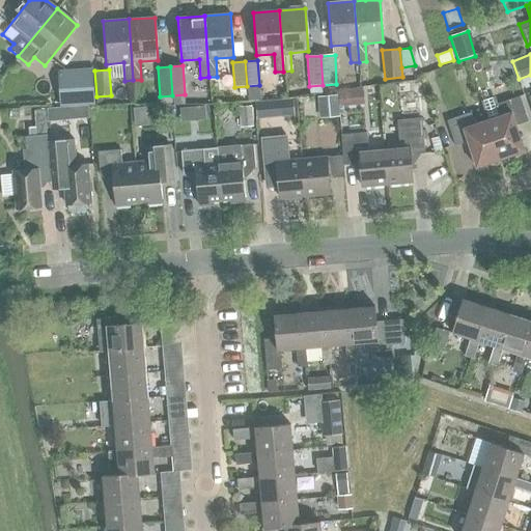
[(92,71),(59,73),(60,106),(93,104),(92,71)]
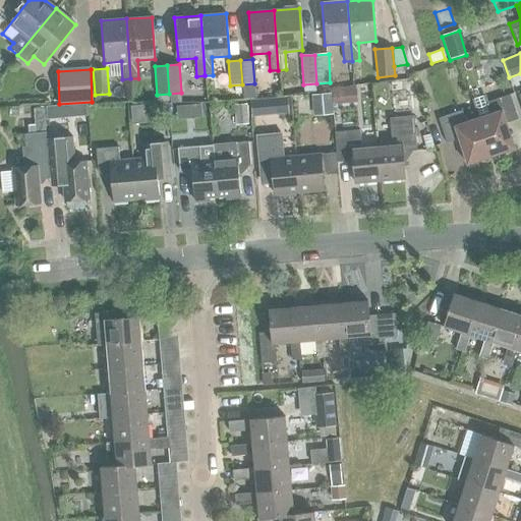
[(242,84),(243,100),(255,99),(254,83),(242,84)]
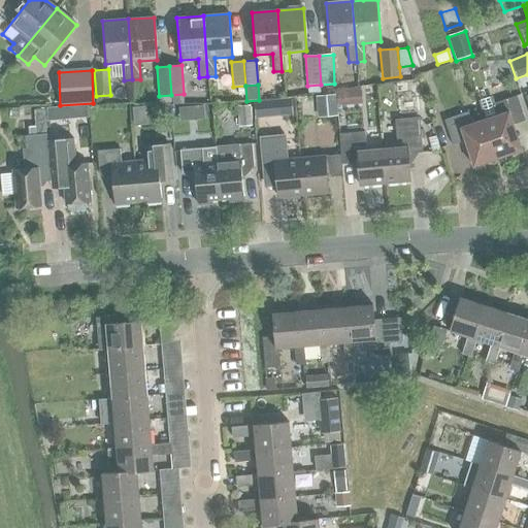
[(348,104),(347,92),(336,93),(336,95),(337,105),(348,104)]
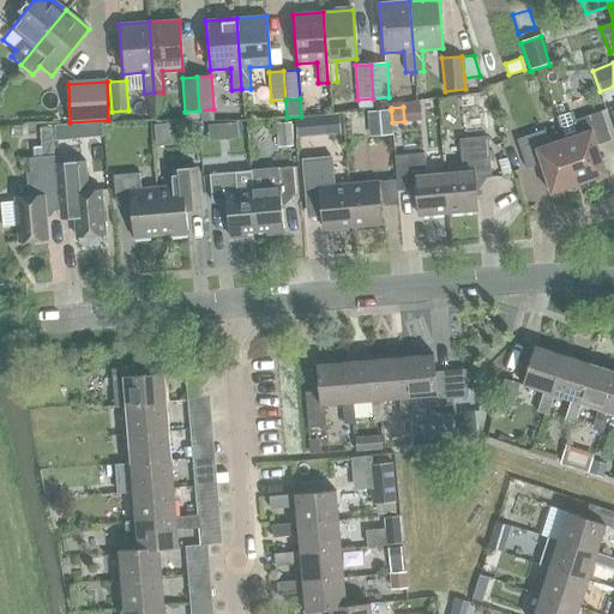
[(200,122),(215,121),(214,109),(199,110),(200,122)]
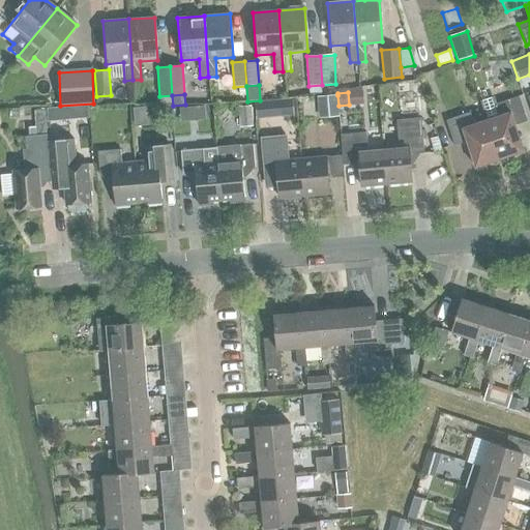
[(160,106),(173,106),(172,95),(159,96),(160,106)]
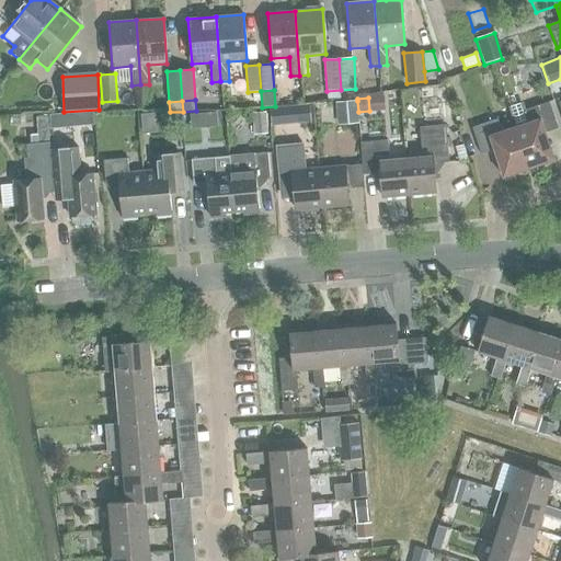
[(358,123),(356,101),(339,103),(341,124),(358,123)]
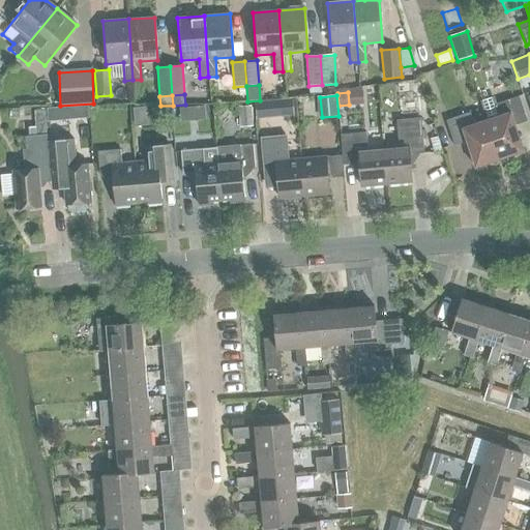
[(500,115),(486,120),(499,159),(523,151),(514,125),(527,121),(519,96),(496,104),(500,115)]
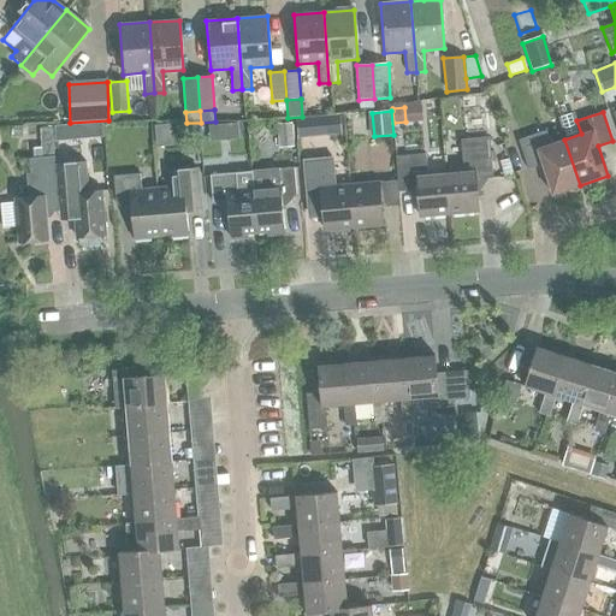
[(311,118),(296,119),(297,138),(312,137),(311,118)]
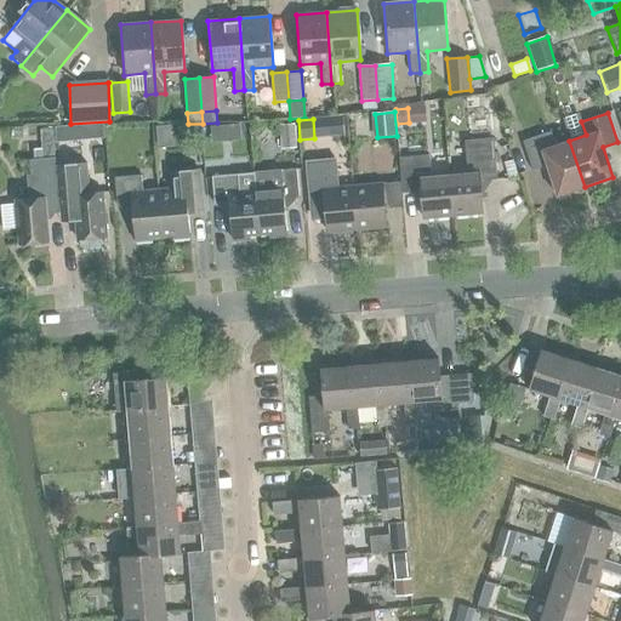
[(55,142),(103,138),(102,124),(53,127),(55,142)]
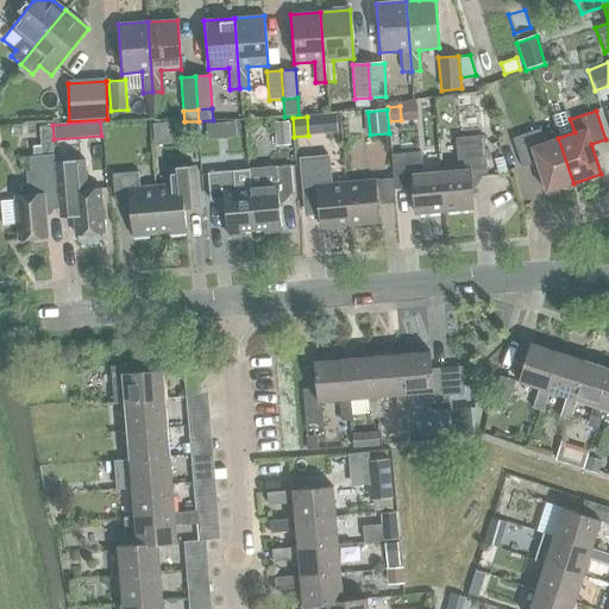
[(289,123),(275,124),(276,148),(290,146),(289,123)]
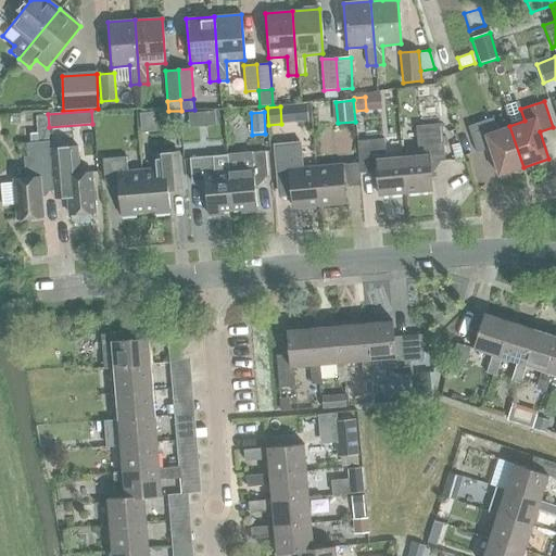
[(190,128),(201,127),(199,114),(189,115),(190,128)]
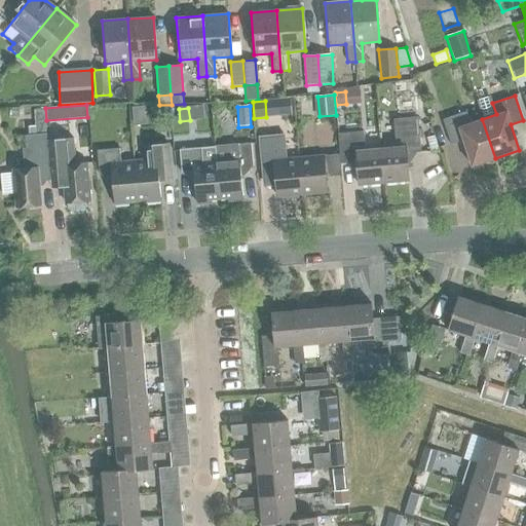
[(495,158),(482,119),(458,126),(455,115),(442,119),(451,144),(462,140),(472,166),(495,158)]
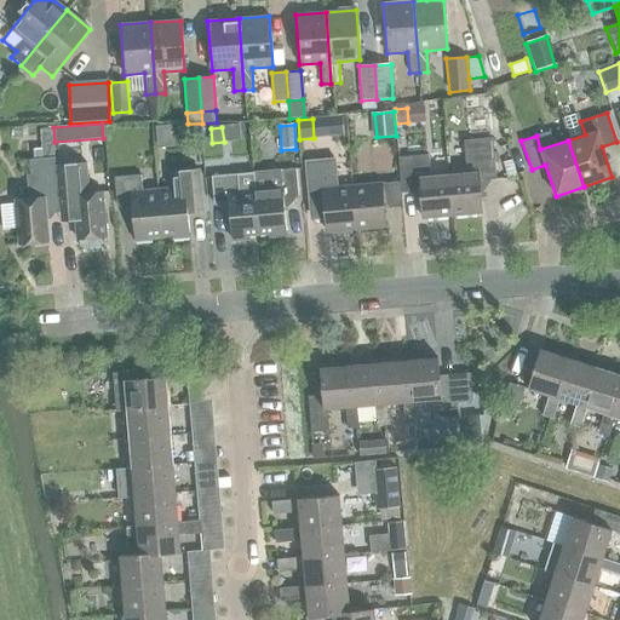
[(466,171),(447,172),(452,216),(481,213),(477,181),(495,179),(492,138),(463,141),(466,171)]
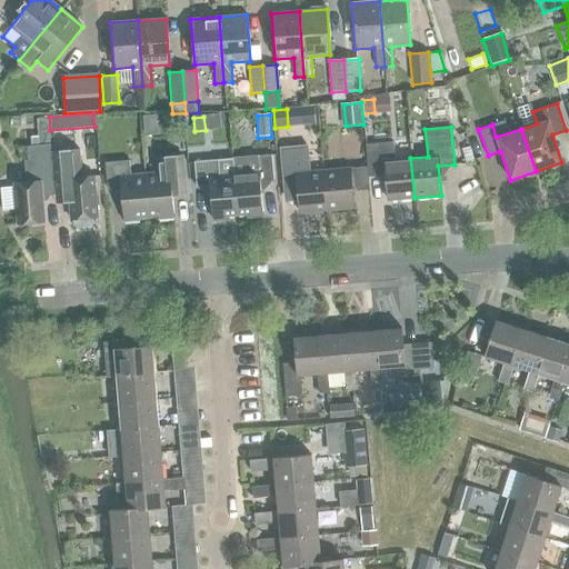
[(415,198),(410,158),(395,159),(392,142),(365,145),(368,177),(386,175),(388,200),(415,198)]
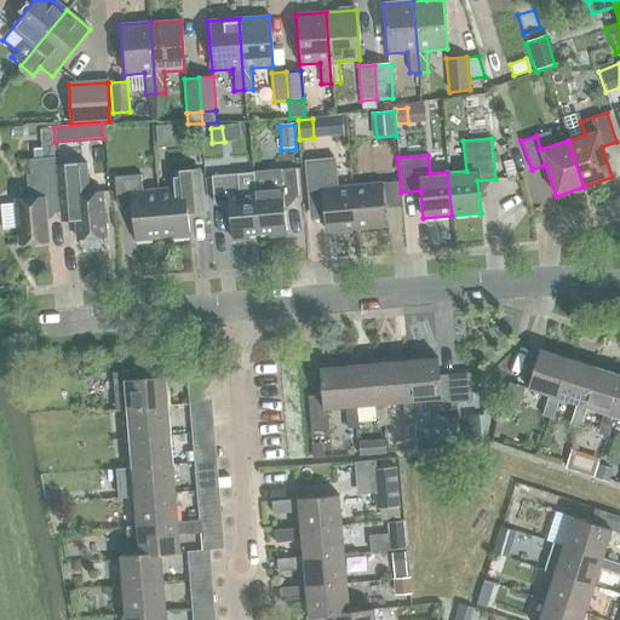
[(15,205),(0,205),(0,207),(3,230),(17,228),(18,245),(47,242),(45,220),(45,208),(59,207),(56,166),(55,158),(34,160),(29,160),(30,174),(26,174),(28,199),(15,200),(15,205)]
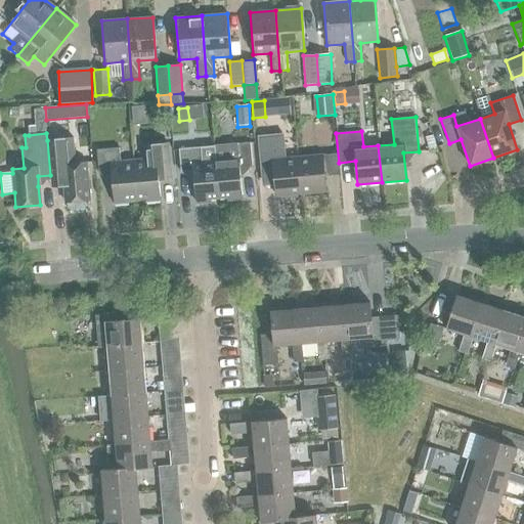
[(275,195),(300,193),(297,157),(285,158),(281,134),(258,137),(261,171),(273,170),(275,195)]
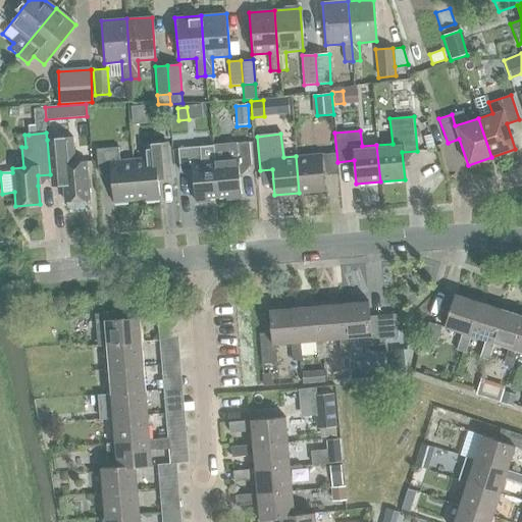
[(72,137),(47,139),(51,187),(63,186),(64,202),(89,199),(86,161),(74,162),(72,137)]
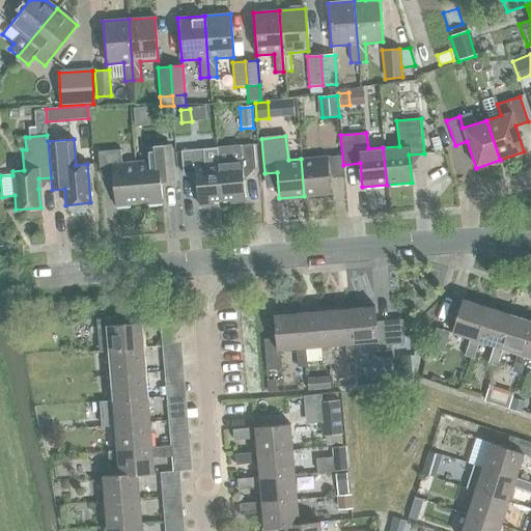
[(229,146),(217,147),(218,161),(221,200),(230,200),(230,203),(245,201),(243,180),(242,169),(255,168),(253,144),(229,146)]
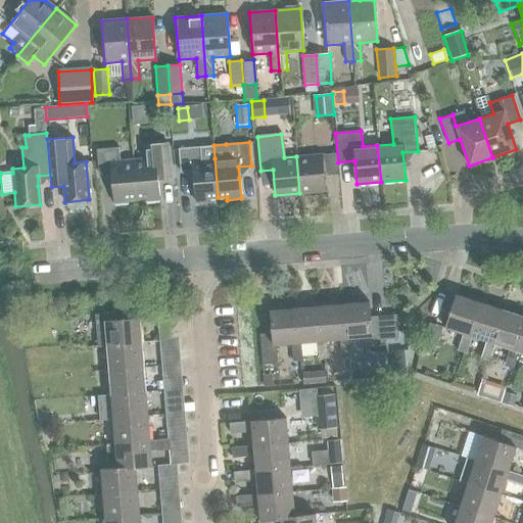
[(133,159),(136,198),(144,198),(145,201),(159,199),(157,179),(170,178),(167,143),(144,145),(145,158),(133,159)]
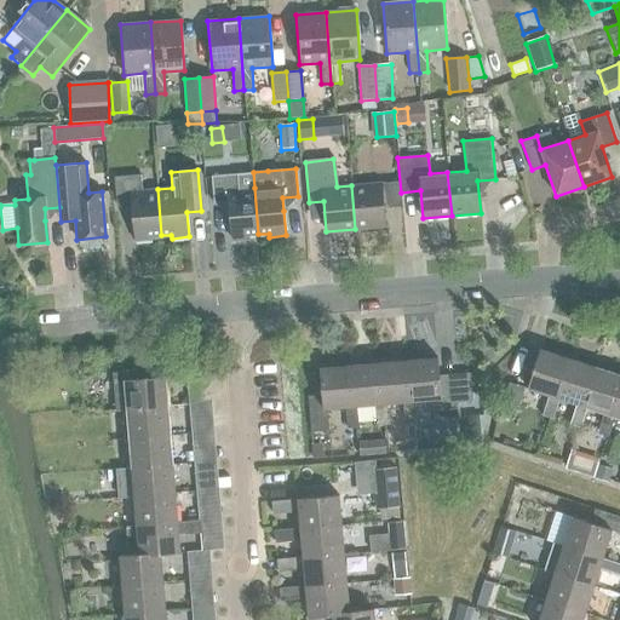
[(237,174),(211,176),(213,204),(228,202),(229,216),(231,241),(250,239),(248,235),(258,234),(254,188),(253,172),(237,174)]
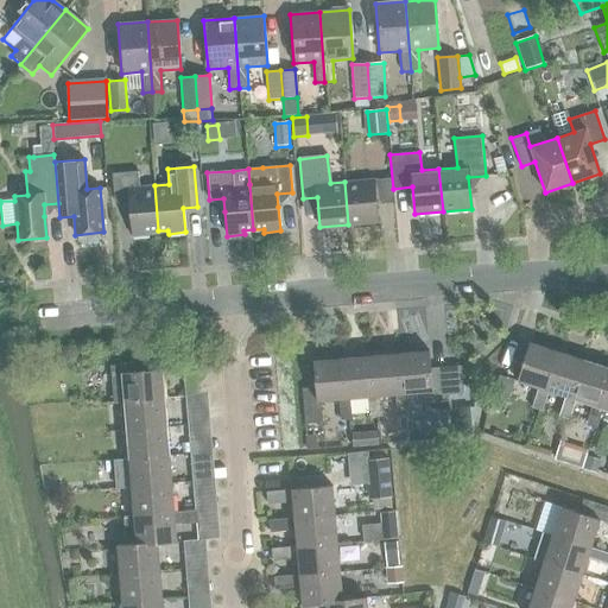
[(158,230),(154,185),(139,188),(138,172),(112,175),(114,201),(128,200),(132,238),(149,235),(149,232),(158,230)]
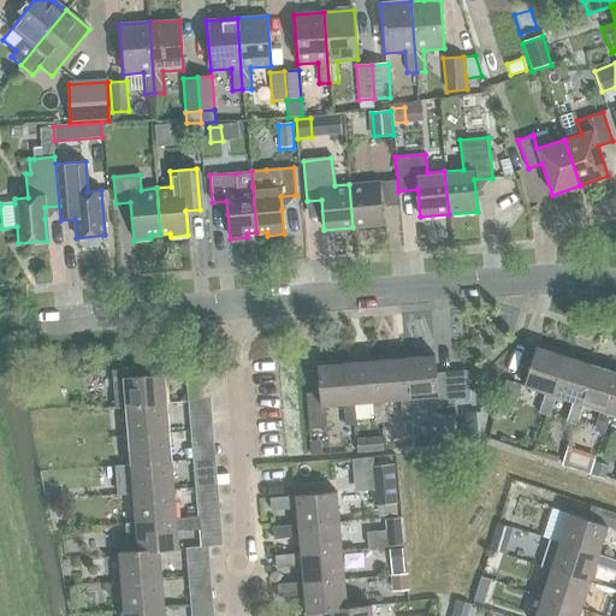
[(378,182),(349,184),(353,227),(381,225),(378,182)]
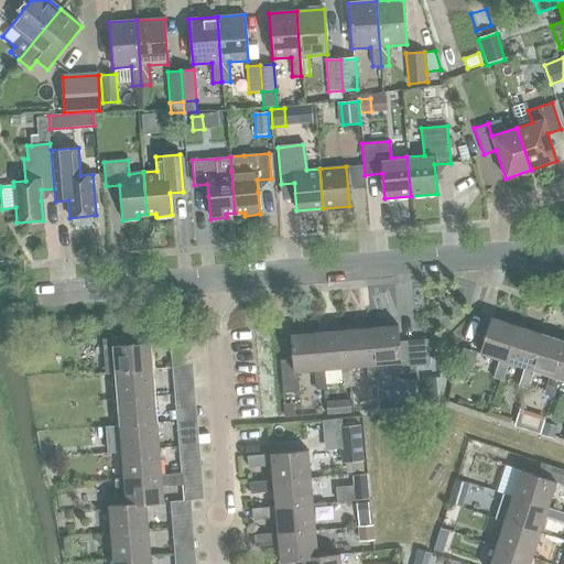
[(502,381),(508,362),(506,362),(517,326),(491,318),(479,354),(498,360),(492,378),(500,380),(502,381)]
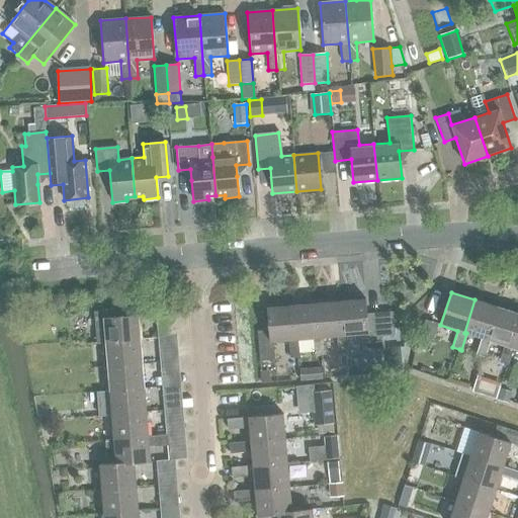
[(365,298),(341,301),(344,336),(346,336),(361,334),(362,351),(383,350),(382,336),(395,335),(393,312),(366,314),(365,298)]
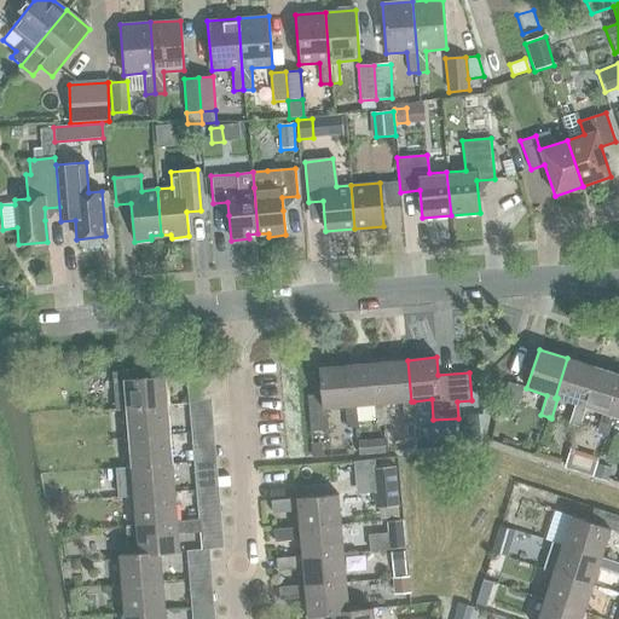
[(579,427),(585,408),(583,406),(595,366),(567,358),(555,398),(557,398),(574,404),(568,423),(579,427)]
